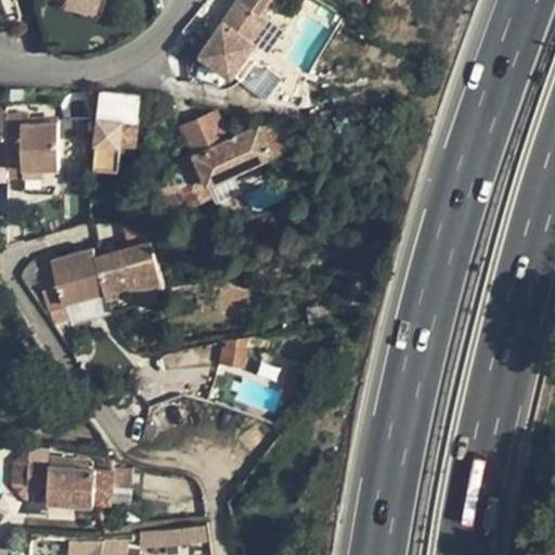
[(99,13),(102,0),(67,0),(66,4),(99,13)]
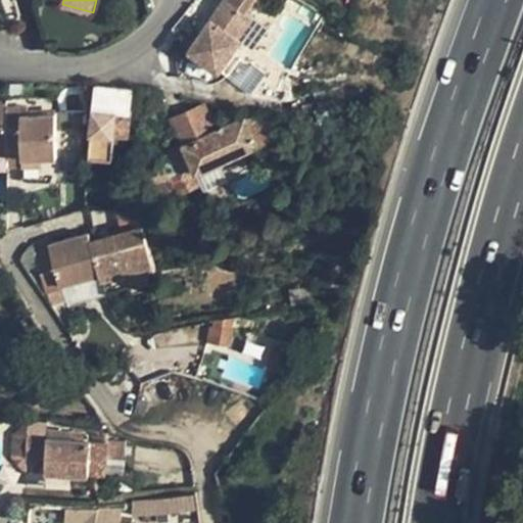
[(250,0),(222,0),(189,47),(218,68),(239,39),(236,37),(250,15),(243,10),(250,0)]
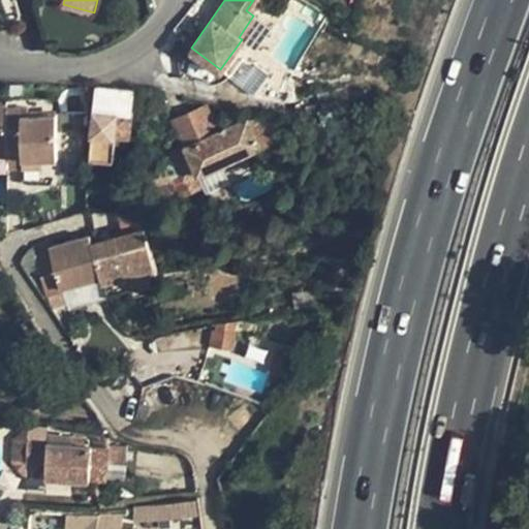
[(96,86),(94,110),(132,115),(135,90),(96,86)]
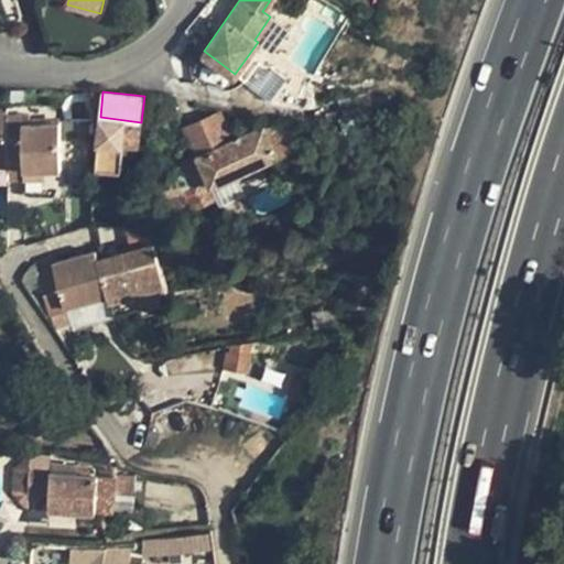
[(22,110),(0,111),(0,112),(3,150),(20,148),(22,165),(61,161),(60,155),(55,114),(23,117),(22,110)]
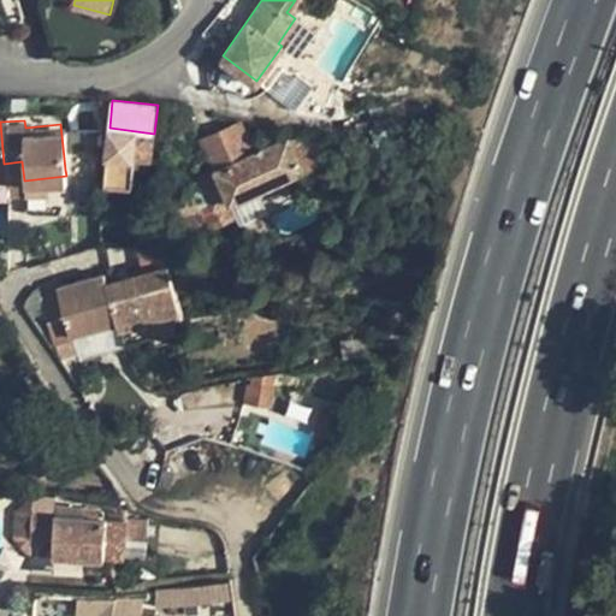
[(202,140),(215,166),(202,172),(194,153),(176,163),(209,235),(260,211),(253,196),(306,171),(288,131),(253,149),(241,122),(202,140)]
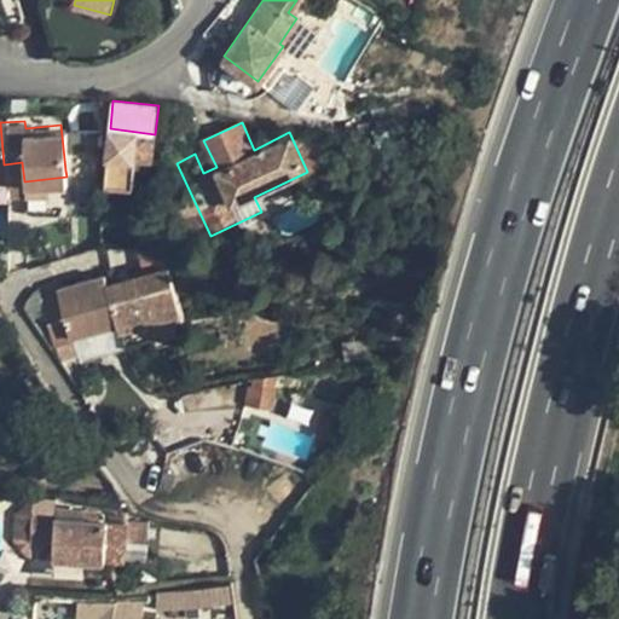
[(155,134),(110,128),(106,172),(134,174),(136,161),(152,163),(155,134)]
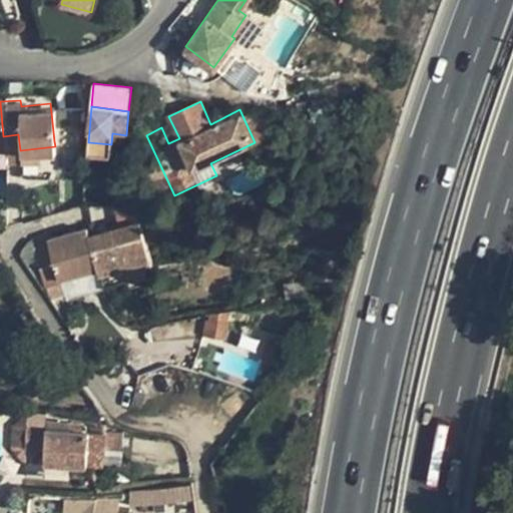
[(20,150),(18,134),(3,136),(4,142),(5,151),(6,159),(21,158),(20,150)]
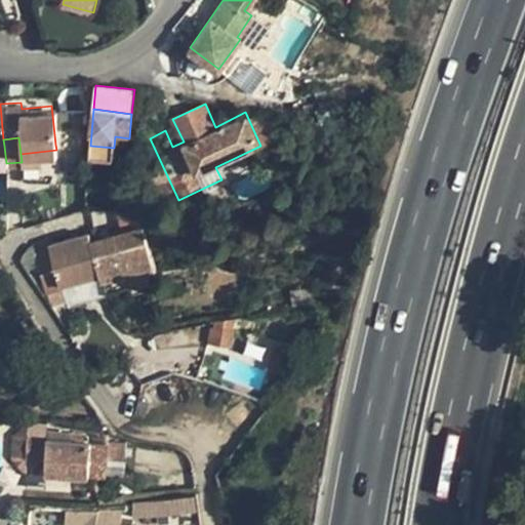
[(21,154),(22,162),(56,158),(63,158),(61,145),(55,145),(56,150),(21,154)]
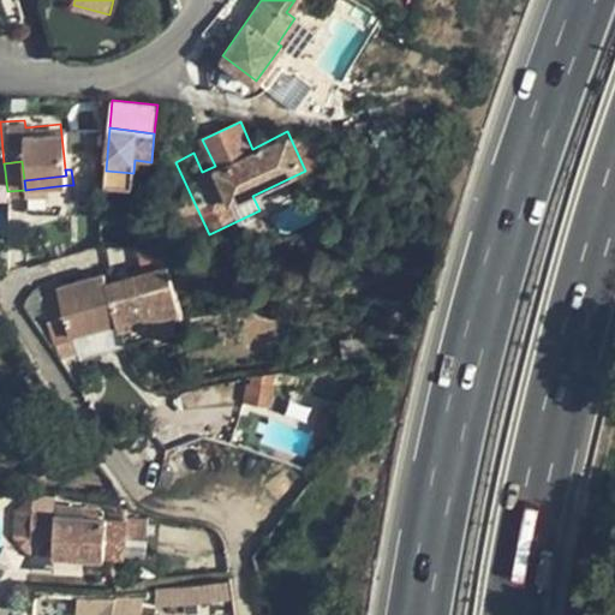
[(45,284),(27,288),(45,342),(63,338),(61,334),(108,321),(111,323),(147,312),(171,304),(157,262),(96,281),(94,274),(46,287),(45,284)]
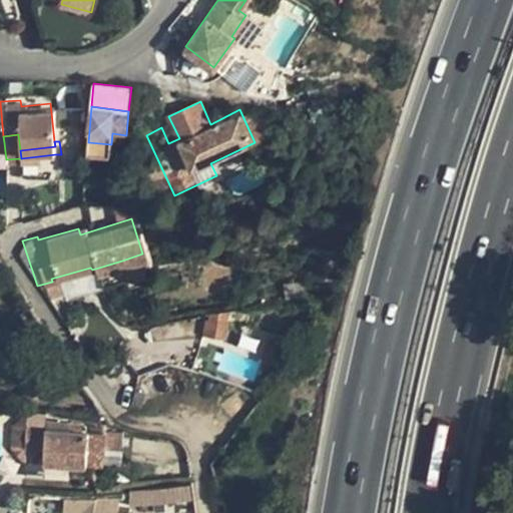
[(144,262),(142,253),(122,261),(127,276),(142,271),(139,264),(144,262)]
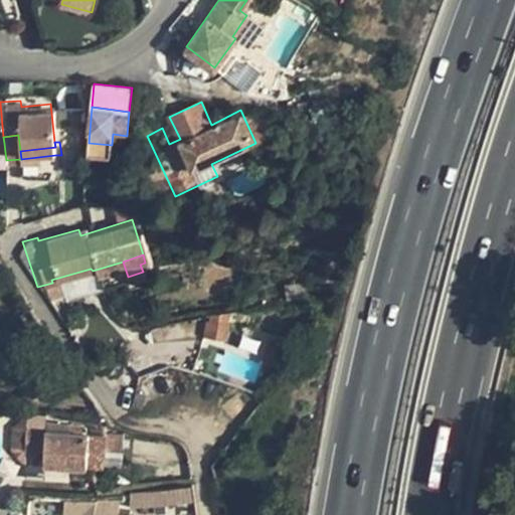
[(44,426),(44,421),(44,413),(25,412),(10,425),(9,446),(23,460),(24,447),(25,426),(44,426)]
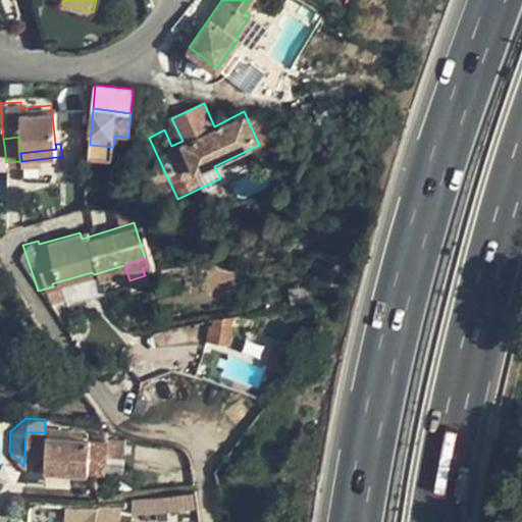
[(80,435),(68,434),(68,428),(45,427),(45,432),(25,432),(24,453),(44,454),(44,467),(88,469),(103,470),(105,435),(103,436),(90,435),(80,435)]
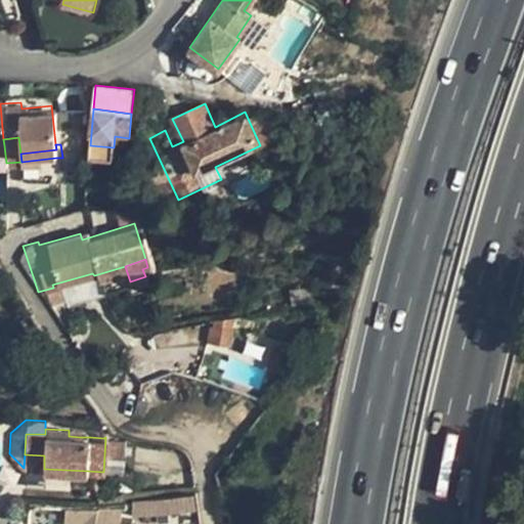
[(122,438),(105,437),(103,472),(121,472),(122,438)]
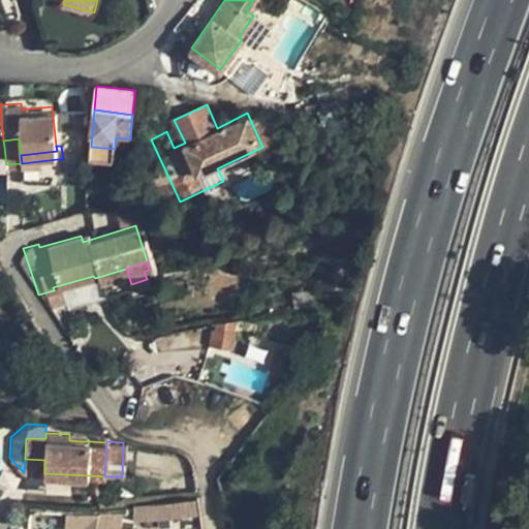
[(44,460),(25,459),(24,472),(44,473),(44,460)]
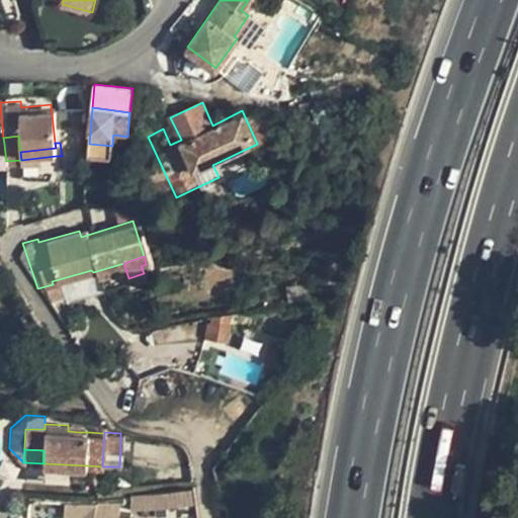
[(132,495),(132,510),(192,509),(192,493),(132,495)]
